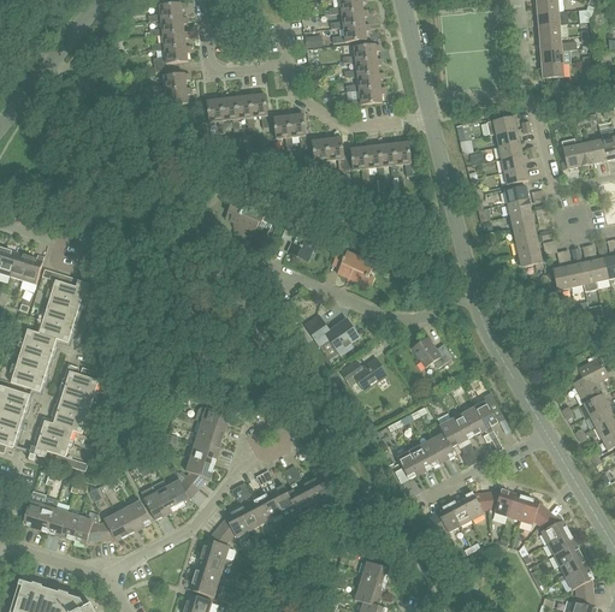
[(339,0),(339,5),(327,7),(329,13),(341,11),(362,9),(361,0),(365,0),(339,0)]
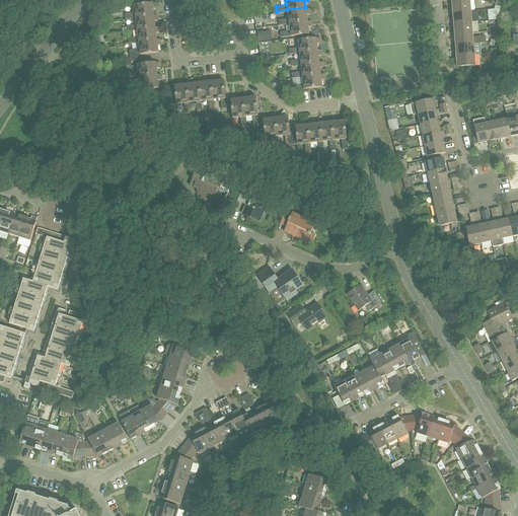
[(451,0),(452,10),(469,9),(469,6),(471,5),(471,0),(469,1),(469,0),(451,0)]
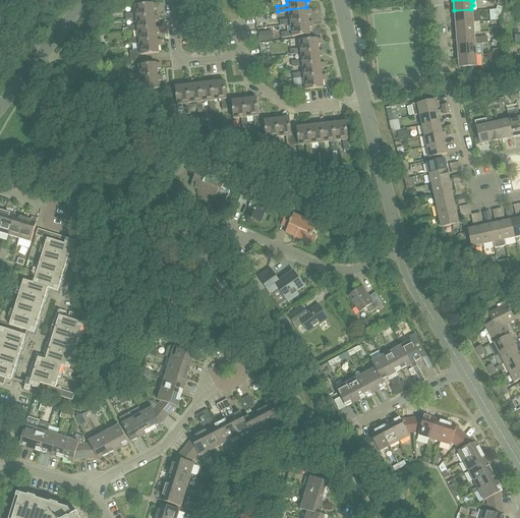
[(125,17),(135,15),(154,13),(153,6),(156,6),(155,3),(156,3),(156,1),(152,1),(133,3),(134,10),(124,11),(125,17)]
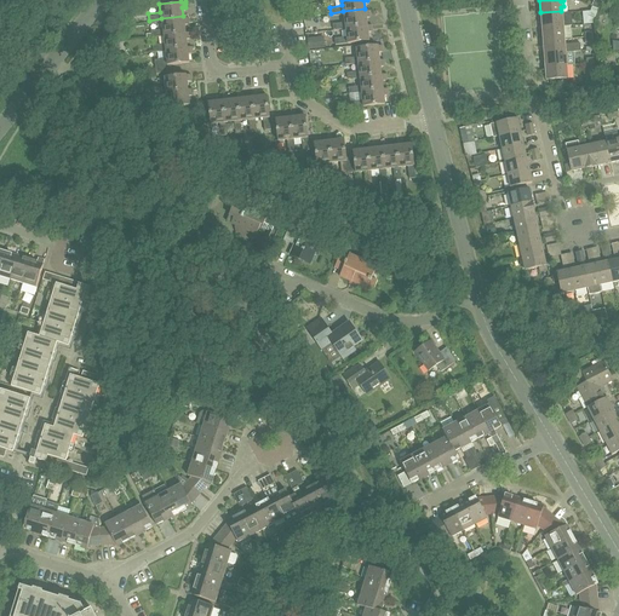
[(332,28),(344,26),(366,23),(366,15),(368,15),(368,11),(370,11),(370,9),(365,9),(343,11),(344,19),(332,21),(332,28)]
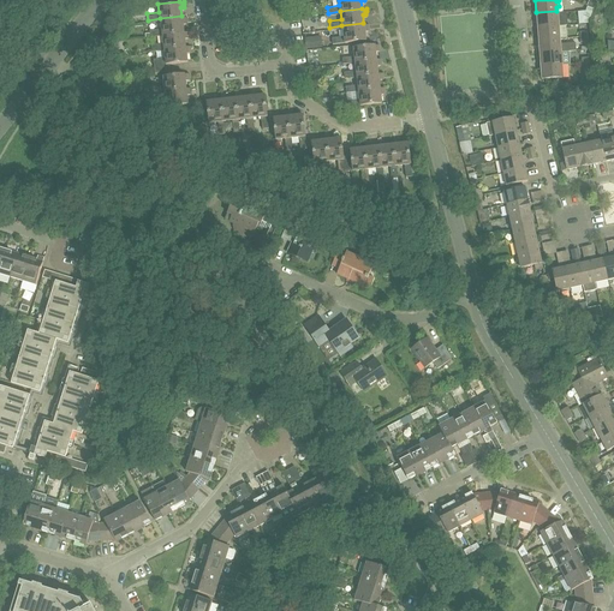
[(536,12),(537,25),(558,23),(566,23),(565,10),(556,11),(536,12)]
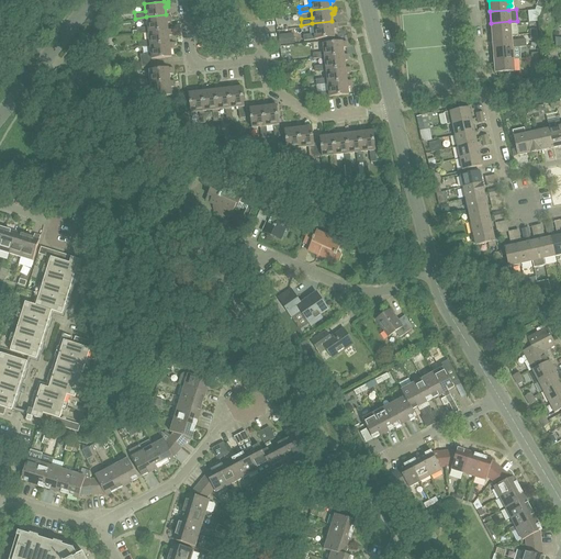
[(136,25),(136,28),(136,31),(147,30),(167,28),(166,20),(169,20),(169,17),(170,17),(169,13),(166,14),(146,17),(147,24),(136,25)]
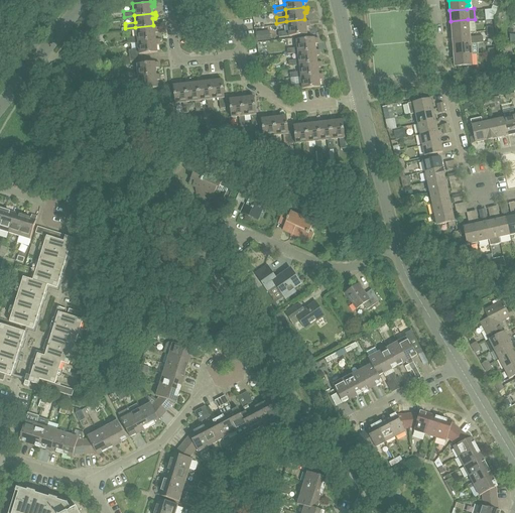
[(304,19),(286,21),(287,28),(277,29),(278,35),(288,33),(288,34),(306,31),(305,24),(308,24),(307,21),(308,21),(308,18),(304,19)]
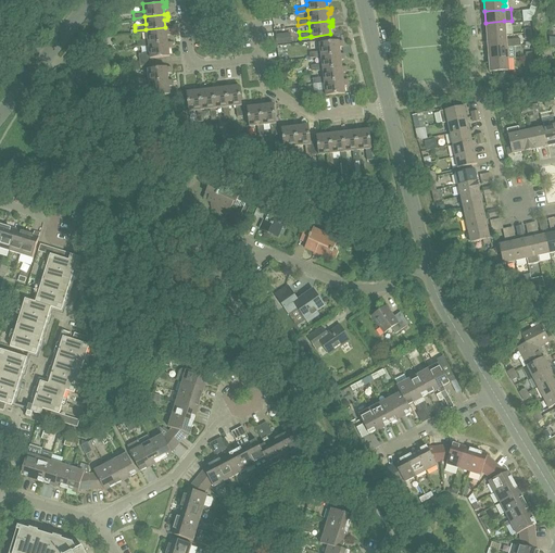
[(486,34),(505,33),(504,21),(486,23),(486,34)]
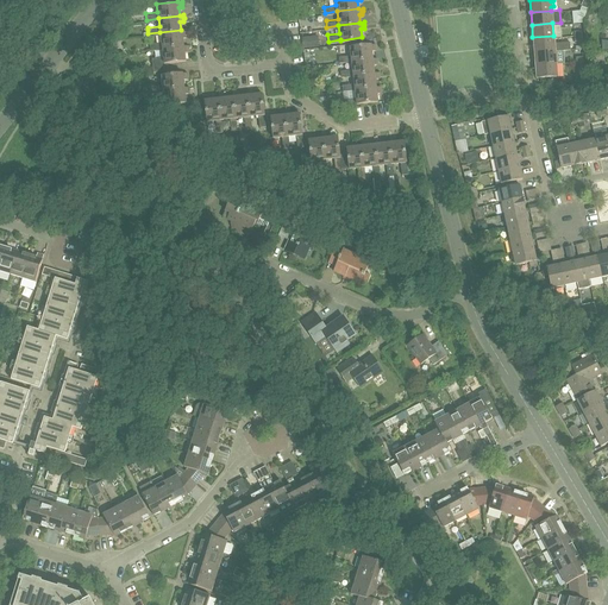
[(150,48),(162,46),(183,44),(182,36),(185,36),(185,32),(186,32),(186,29),(181,30),(160,32),(161,41),(149,42),(150,48)]
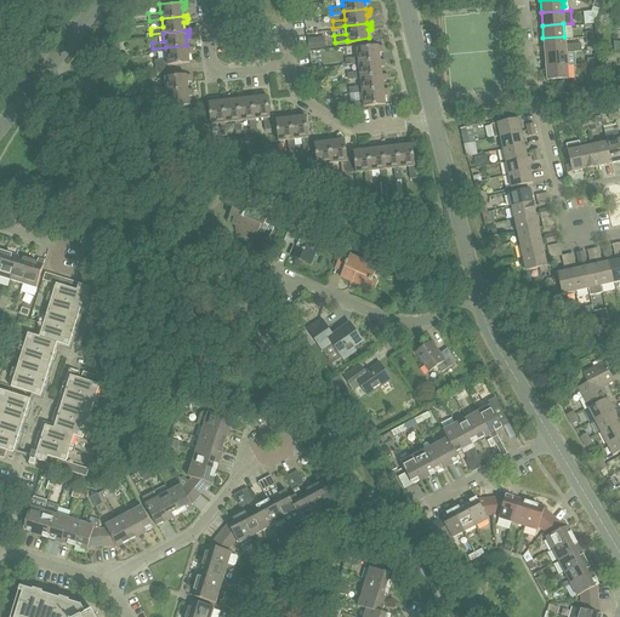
[(307,35),(308,47),(325,45),(323,34),(307,35)]
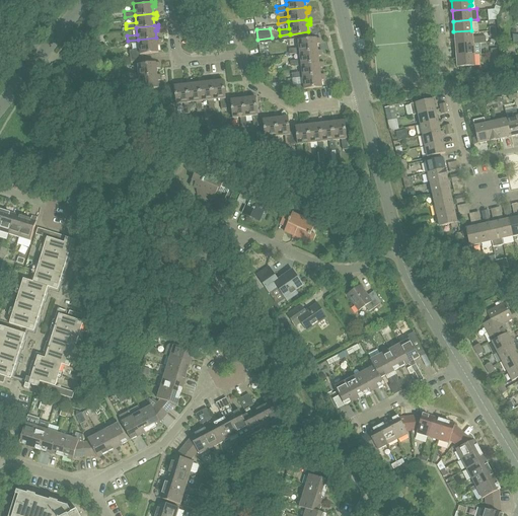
[(453,31),(454,43),(472,42),(486,41),(486,34),(471,35),(471,30),(453,31)]
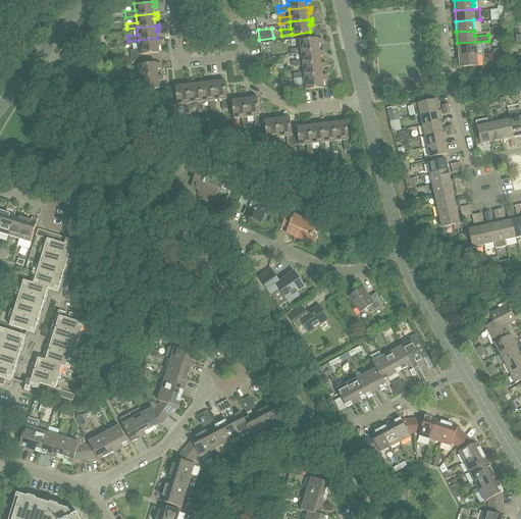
[(290,52),(301,51),(318,48),(318,42),(320,41),(320,39),(321,39),(321,36),(317,36),(299,38),(300,46),(290,47),(290,52)]
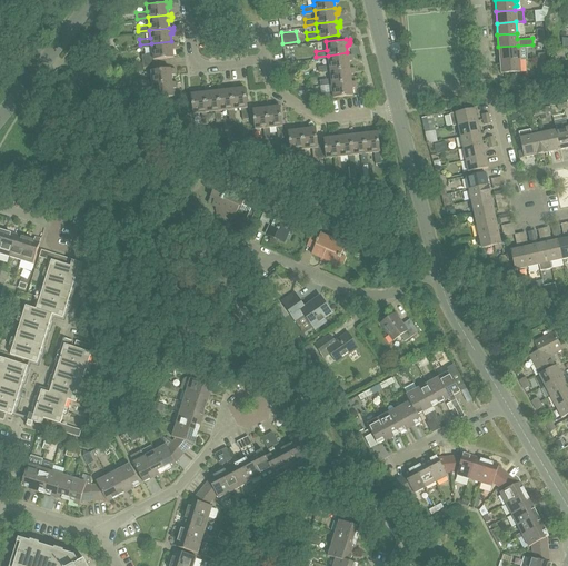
[(175,40),(171,41),(151,43),(152,51),(140,52),(142,66),(156,63),(156,57),(172,55),(171,47),(175,47),(175,43),(176,43),(175,40)]
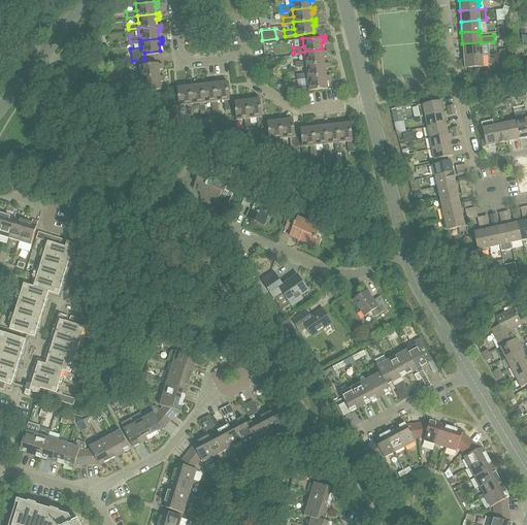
[(462,43),(463,55),(482,53),(481,42),(462,43)]
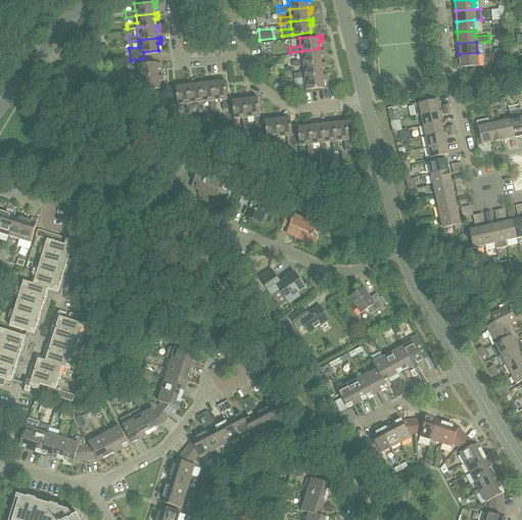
[(319,48),(301,51),(301,58),(291,59),(292,64),(302,63),(321,60),(320,54),(323,53),(322,51),(323,51),(323,48),(319,48)]
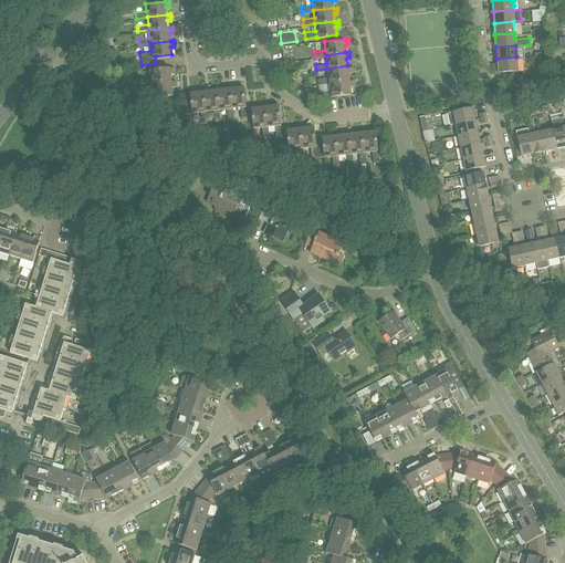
[(516,56),(497,59),(498,71),(518,70),(516,56)]
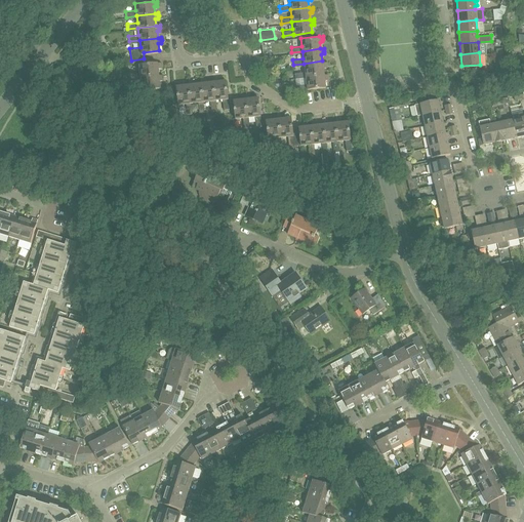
[(129,77),(139,76),(158,74),(157,67),(160,67),(160,64),(161,64),(160,61),(157,62),(156,61),(138,63),(139,71),(128,72),(129,77)]
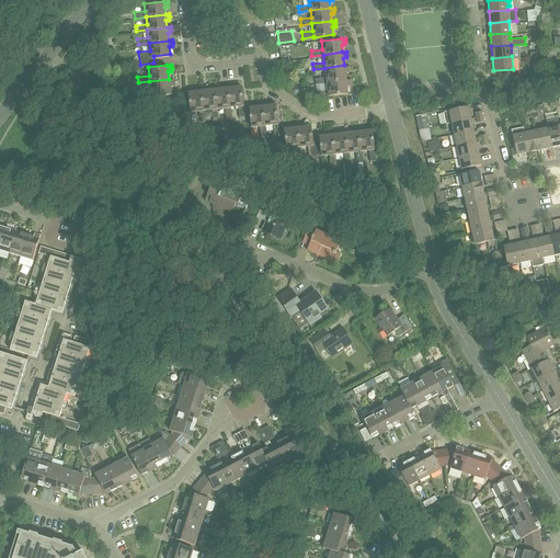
[(315,82),(326,81),(345,78),(344,71),(347,70),(347,68),(349,68),(349,65),(344,65),(324,68),(326,76),(315,77),(315,82)]
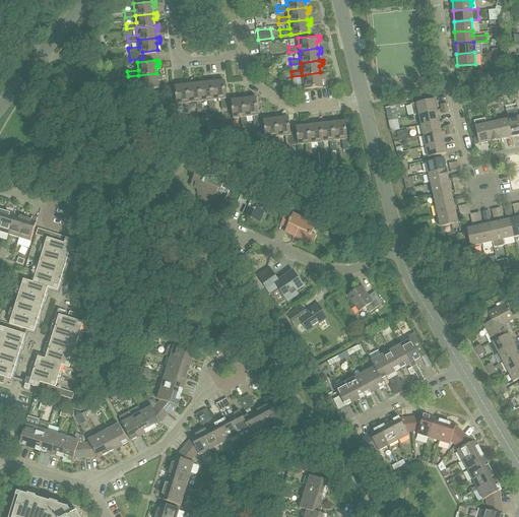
[(156,73),(138,75),(139,82),(129,83),(129,88),(140,87),(157,85),(157,78),(159,78),(159,75),(160,75),(160,72),(156,73)]
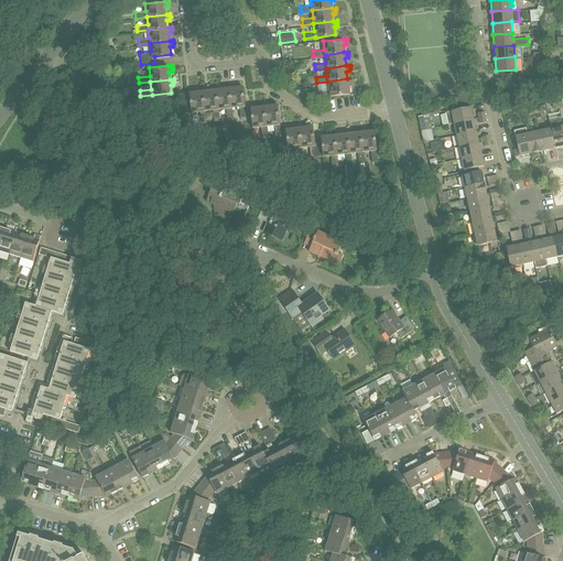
[(318,96),(322,96),(329,95),(349,93),(348,84),(352,84),(350,82),(352,81),(352,78),(347,78),(327,82),(328,88),(317,90),(318,96)]
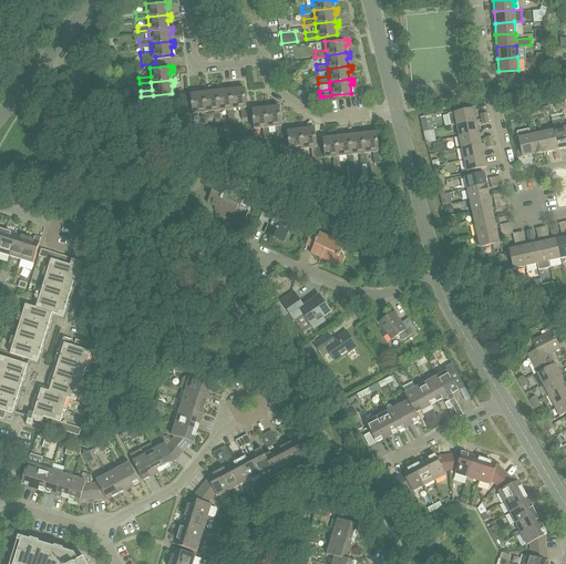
[(246,105),(243,85),(235,85),(235,83),(232,83),(232,82),(228,82),(229,86),(232,106),(239,105),(240,116),(247,116),(245,105),(246,105)]
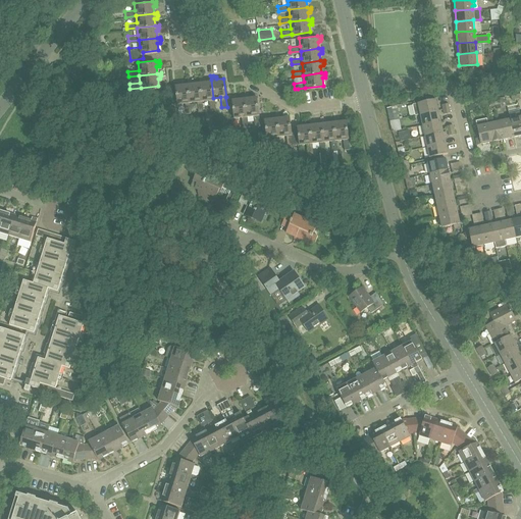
[(215,108),(213,98),(211,80),(204,81),(204,78),(201,78),(201,76),(199,78),(199,81),(201,99),(208,99),(209,109),(215,108)]
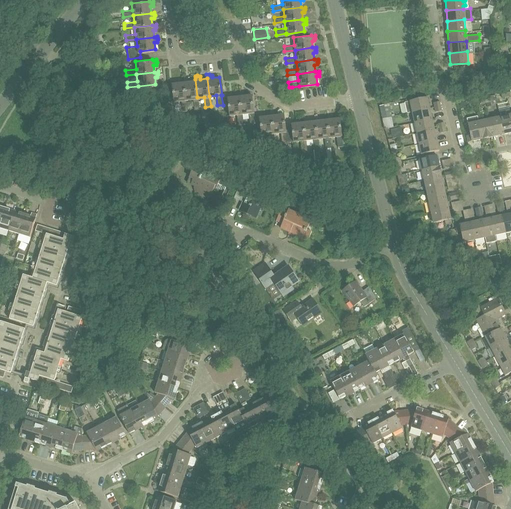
[(199,111),(197,97),(195,79),(188,80),(188,78),(185,78),(185,77),(183,77),(183,81),(186,99),(192,98),(194,111),(199,111)]
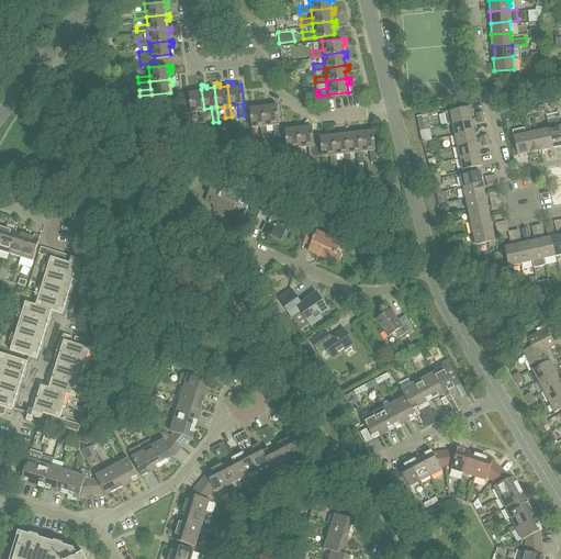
[(205,120),(204,109),(201,89),(193,90),(193,87),(190,87),(190,86),(188,87),(188,90),(190,110),(198,109),(200,120),(205,120)]
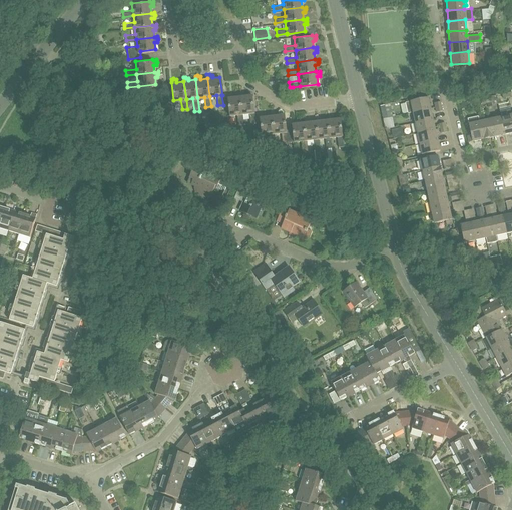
[(117,88),(118,96),(128,95),(127,87),(117,88)]
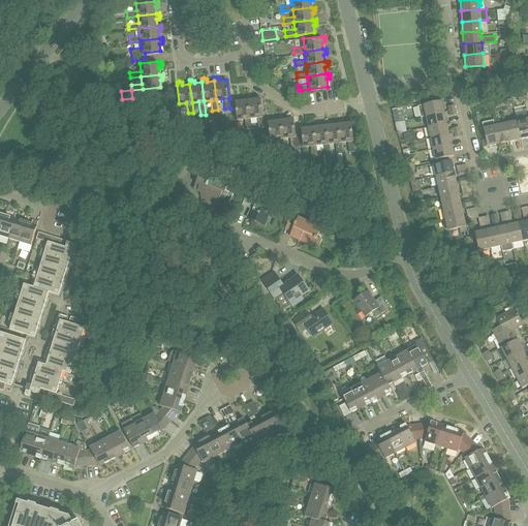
[(247,98),(249,116),(256,116),(257,126),(262,125),(261,115),(259,96),(252,97),(251,94),(249,95),(249,94),(246,94),(247,98)]
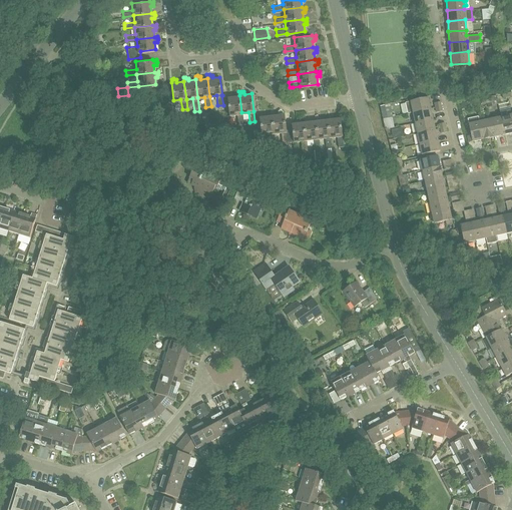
[(242,123),(241,112),(239,95),(232,96),(232,93),(229,93),(229,92),(226,92),(227,96),(226,96),(228,114),(236,113),(237,123),(242,123)]
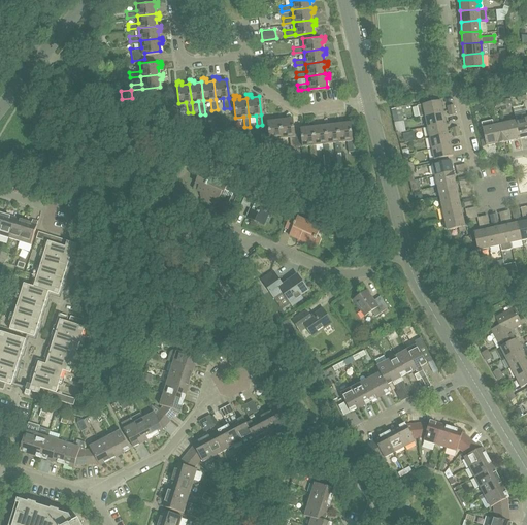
[(424,115),(441,110),(439,99),(417,104),(419,116),(424,115)]
